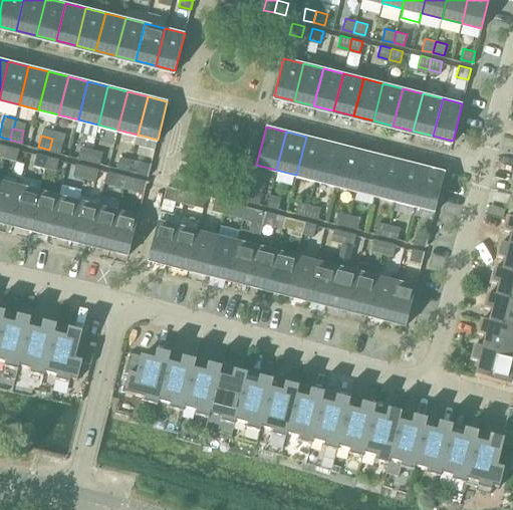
[(296,175),(316,180),(325,142),(306,137),(296,175)]
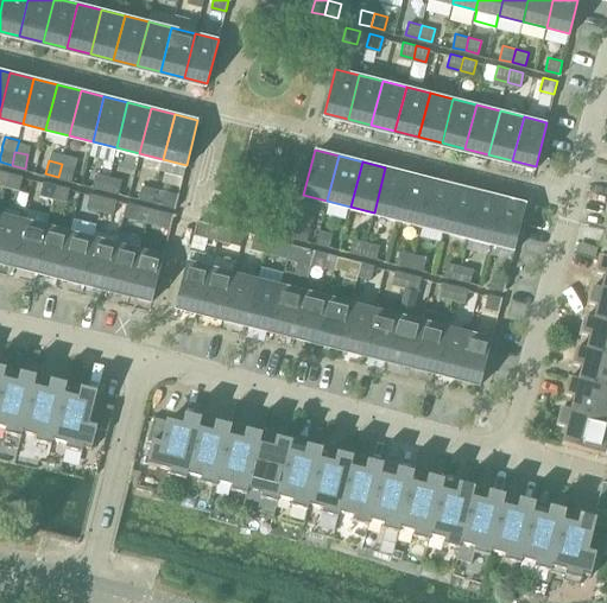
[(62,164),(58,177),(71,181),(75,166),(62,164)]
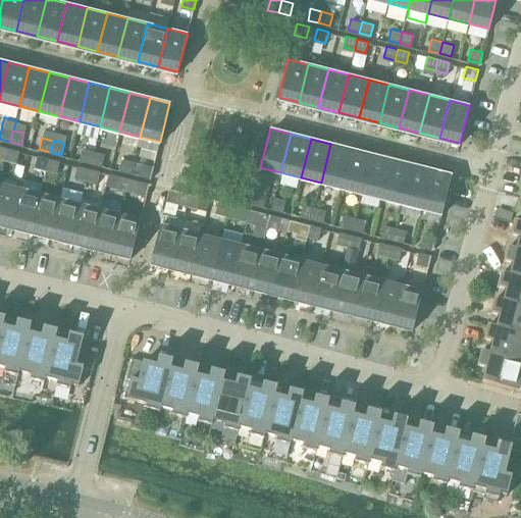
[(321,183),(342,188),(351,149),(330,144),(321,183)]
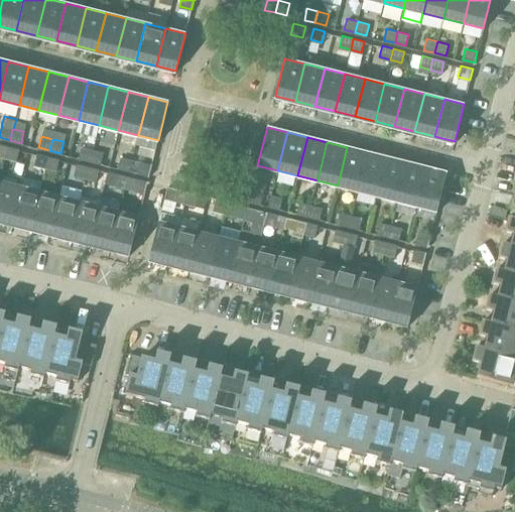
[(0,155),(5,157),(8,145),(0,143),(0,155)]
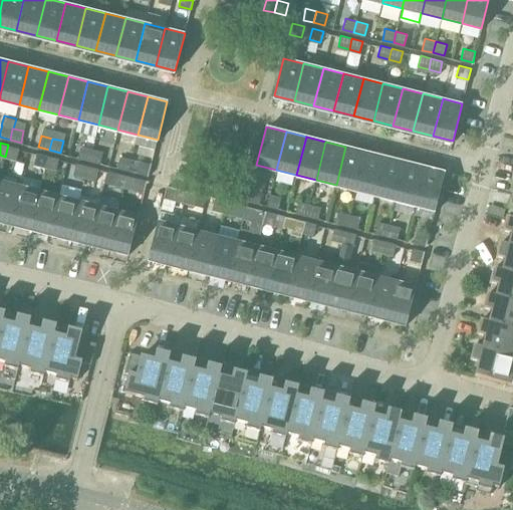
[(19,148),(8,145),(5,157),(16,159),(19,148)]
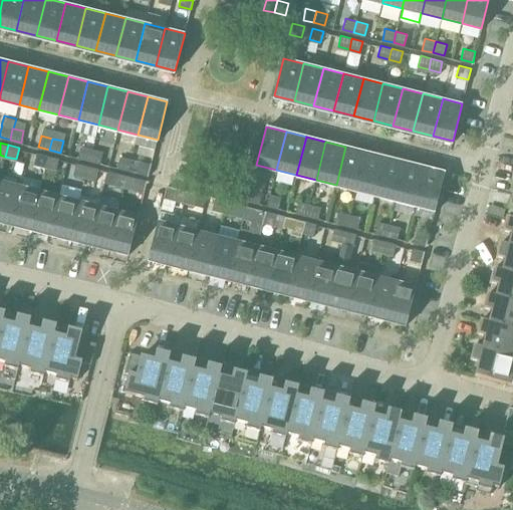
[(78,157),(89,160),(92,149),(81,146),(78,157)]
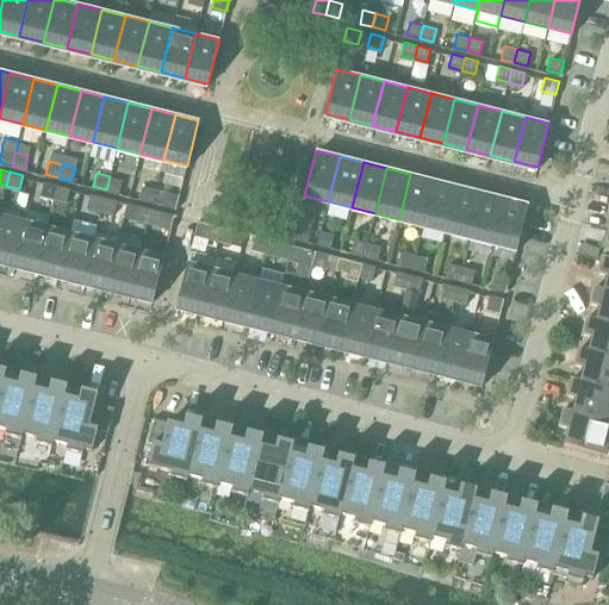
[(399,219),(422,225),(434,180),(410,174),(399,219)]
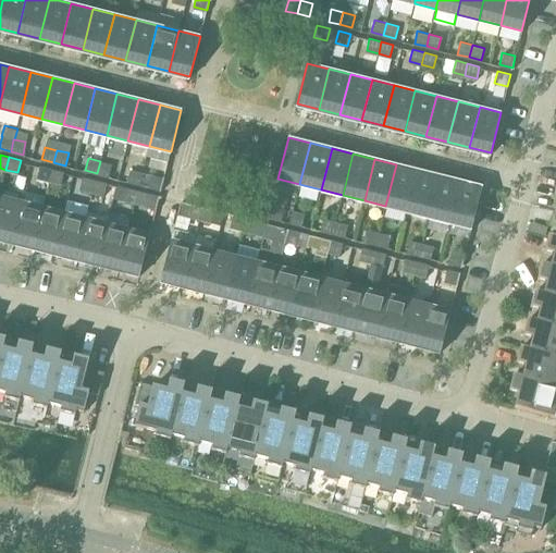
[(112,163),(100,161),(97,173),(109,176),(112,163)]
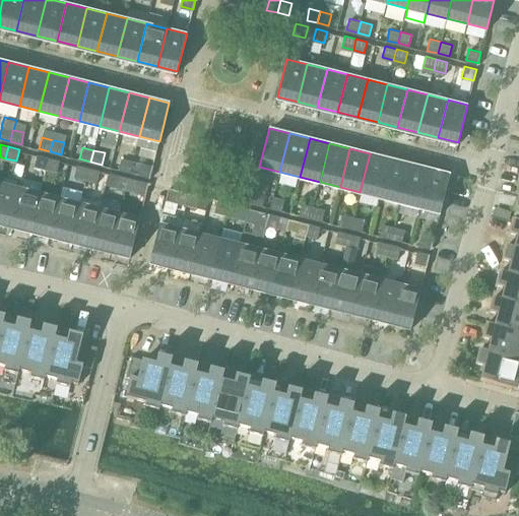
[(360,192),(380,197),(390,158),(370,153),(360,192)]
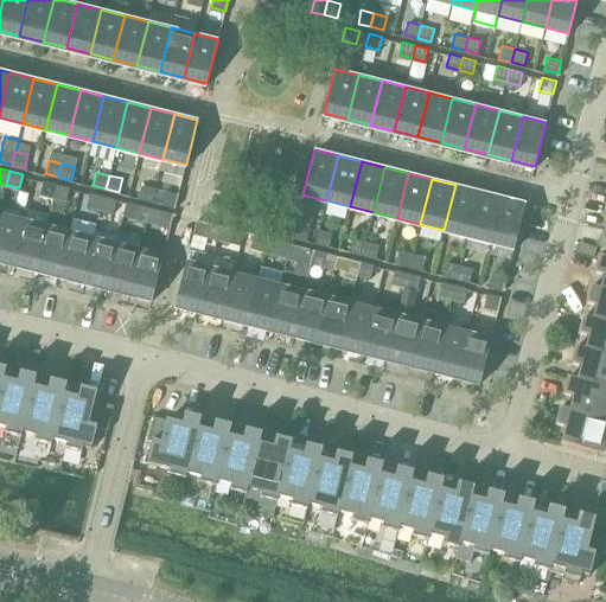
[(40,193),(53,197),(57,184),(44,180),(40,193)]
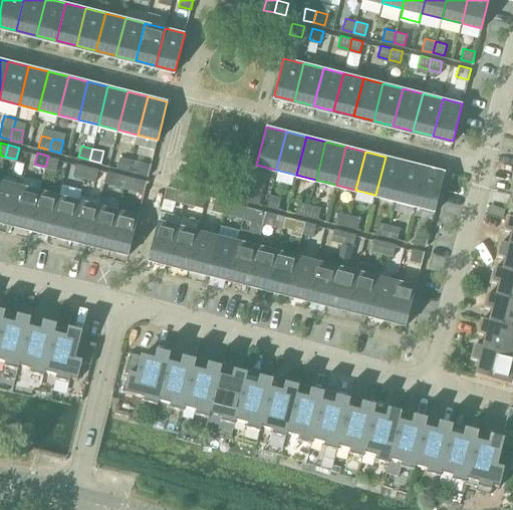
[(59,158),(48,156),(45,167),(56,169),(59,158)]
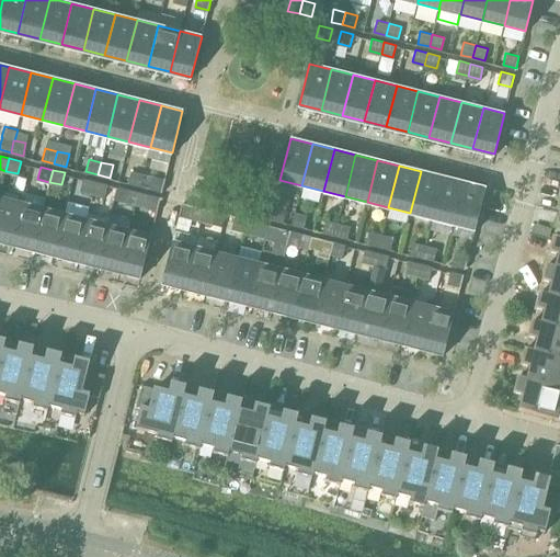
[(141,185),(144,173),(132,170),(128,182),(141,185)]
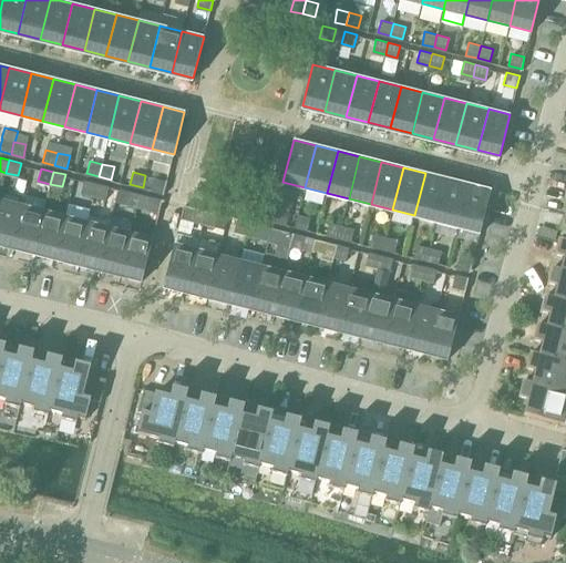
[(446,178),(425,173),(414,215),(436,221),(446,178)]
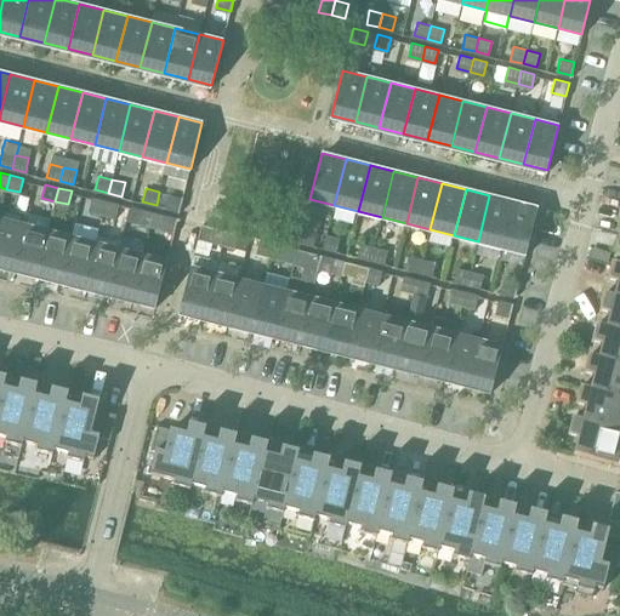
[(231,201),(232,198),(228,197),(228,195),(217,192),(216,197),(217,197),(215,207),(225,210),(225,211),(229,212),(232,203),(231,201)]
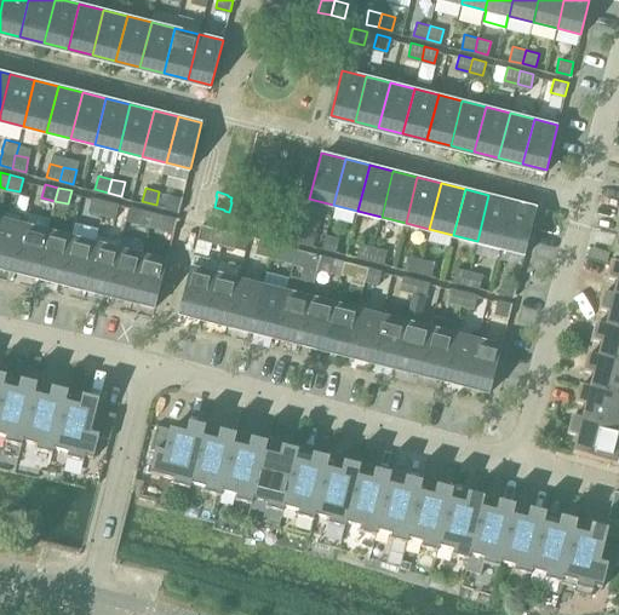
[(179,211),(183,197),(168,194),(165,207),(179,211)]
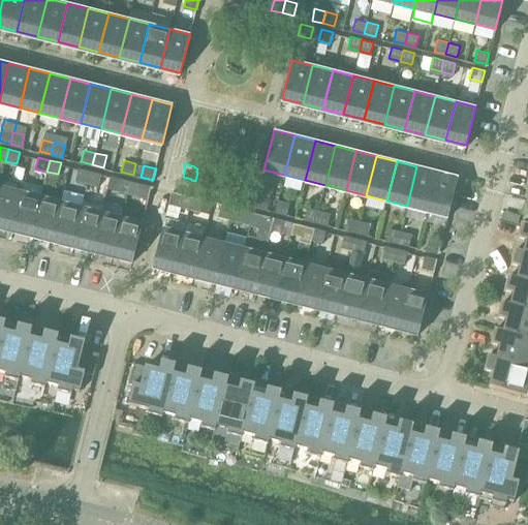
[(407,206),(428,211),(437,172),(416,166),(407,206)]
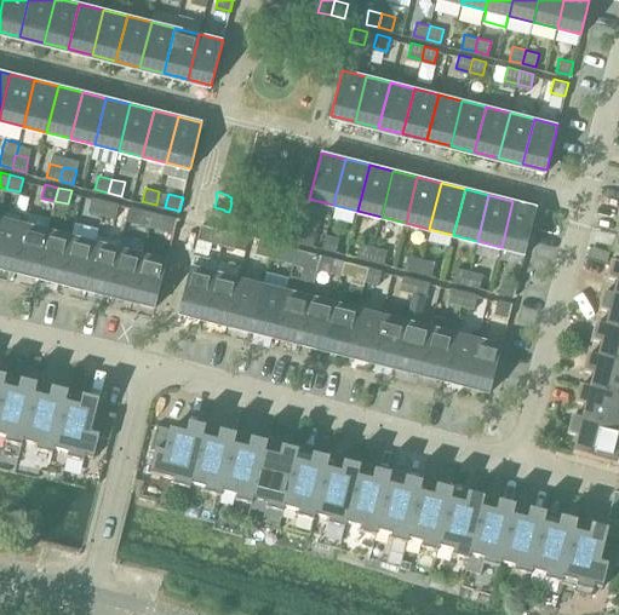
[(90,210),(102,213),(105,200),(92,196),(90,210)]
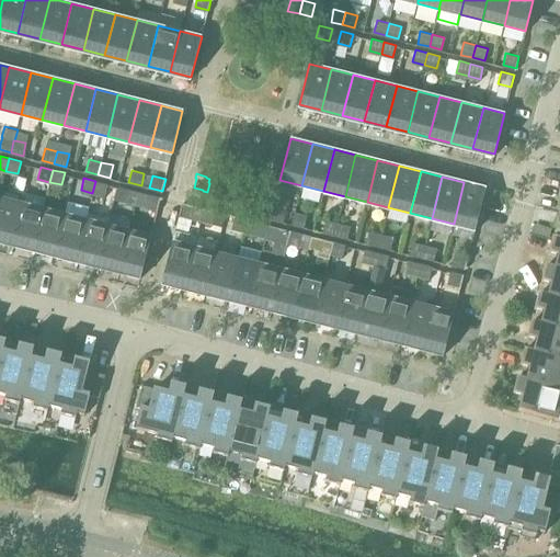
[(107,183),(95,181),(92,193),(104,195),(107,183)]
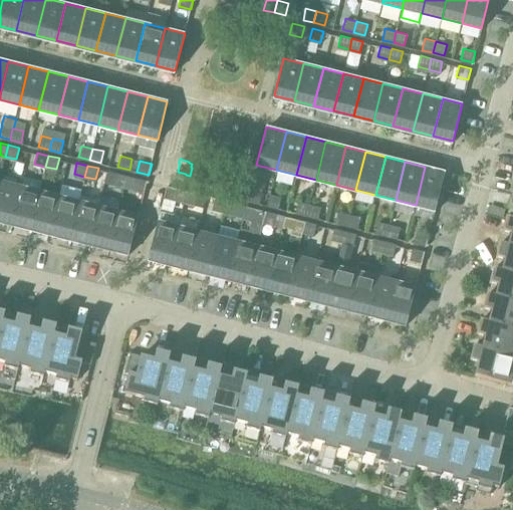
[(445,172),(425,167),(416,205),(435,210),(445,172)]
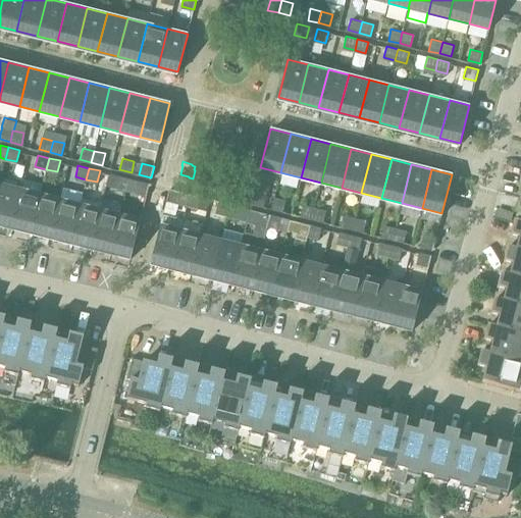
[(0,223),(10,226),(21,178),(1,173),(0,178),(0,223)]
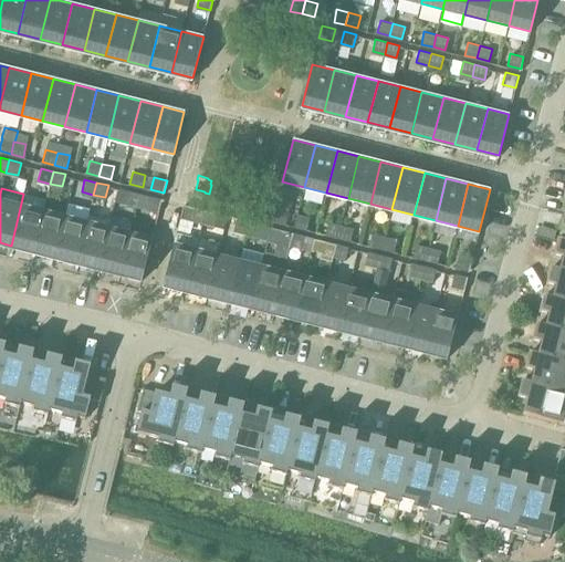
[(137,206),(140,194),(128,190),(125,203),(137,206)]
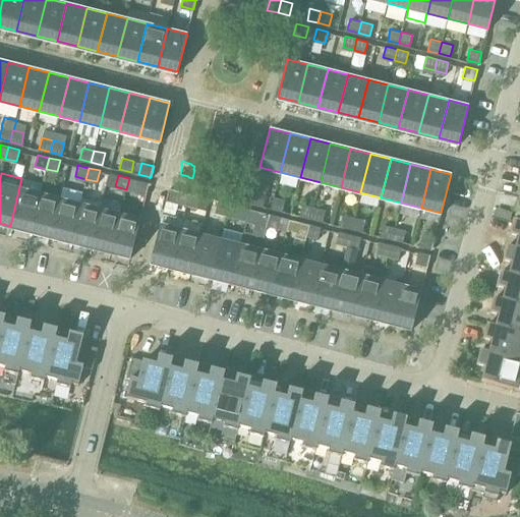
[(21,178),(10,226),(30,231),(40,192),(42,182),(22,177),(21,178)]
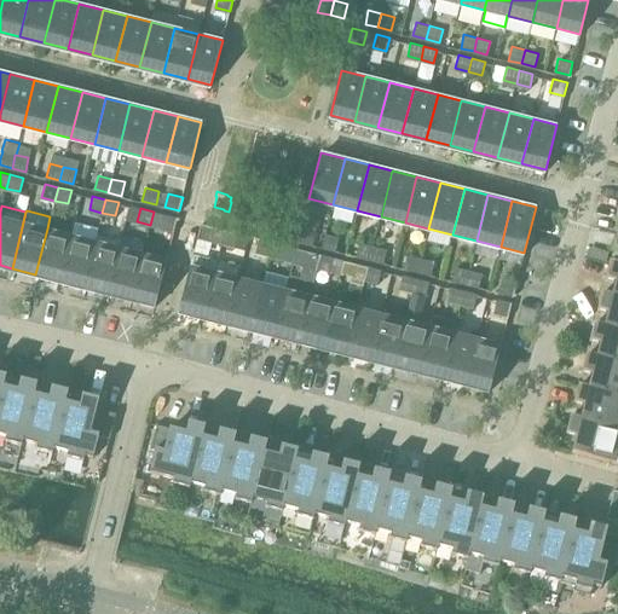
[(174,231),(178,218),(163,214),(160,227),(174,231)]
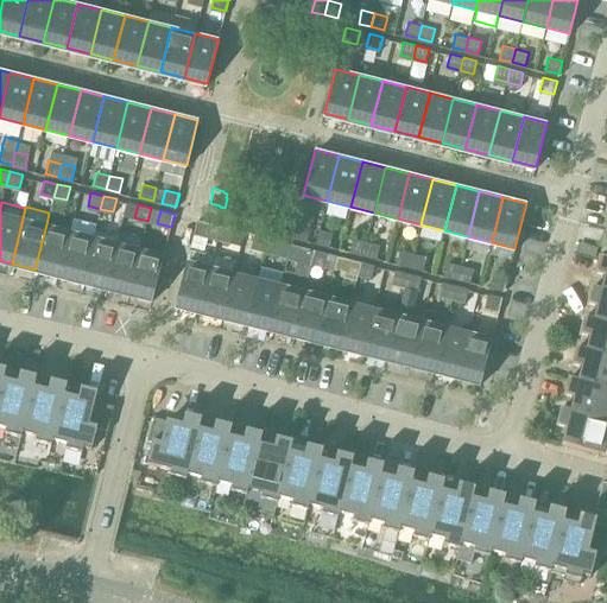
[(208,236),(212,222),(197,219),(194,233),(191,245),(206,248),(208,236)]
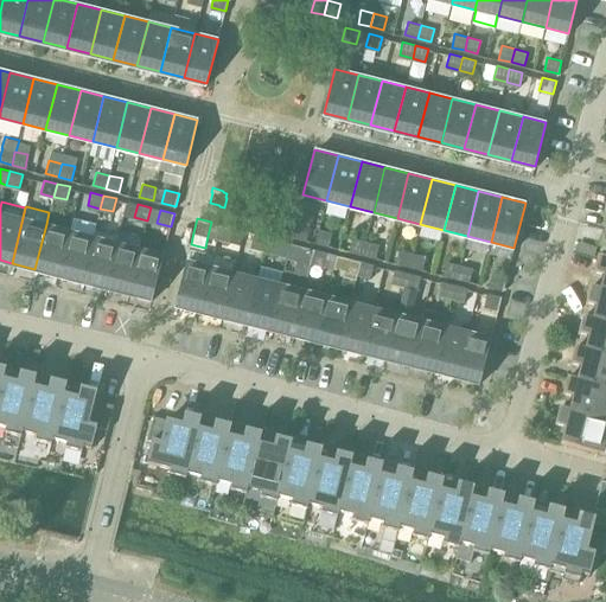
[(307,239),(310,226),(295,223),(293,236),(307,239)]
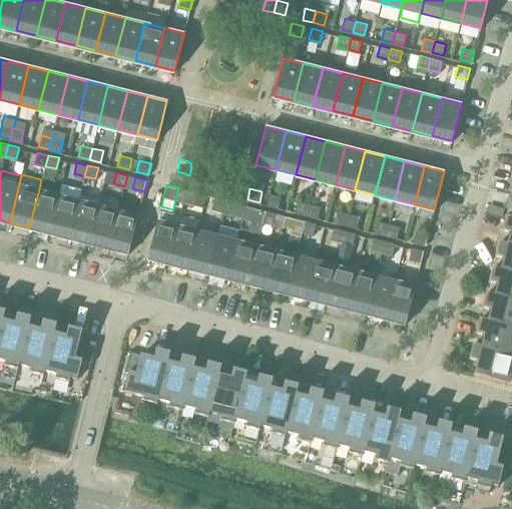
[(29,227),(49,232),(59,194),(39,189),(29,227)]
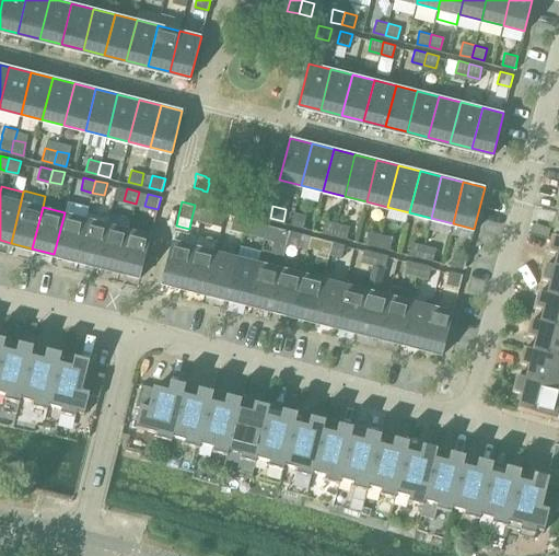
[(212,222),(216,209),(204,207),(200,220),(212,222)]
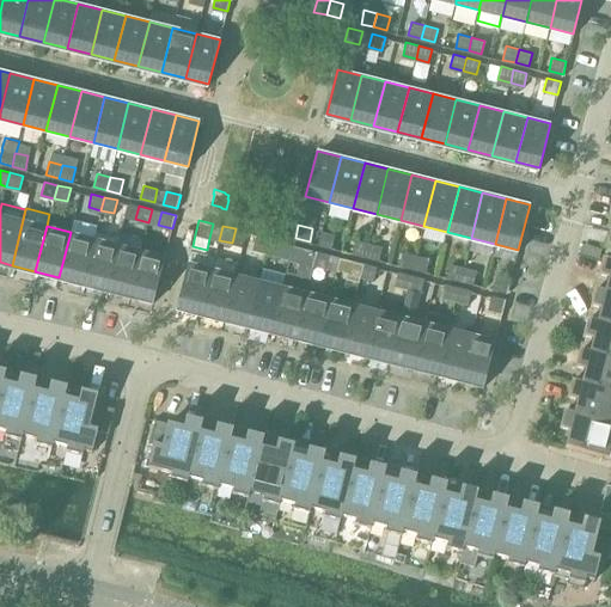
[(95,238),(83,283),(107,289),(117,244),(120,234),(97,228),(95,238)]
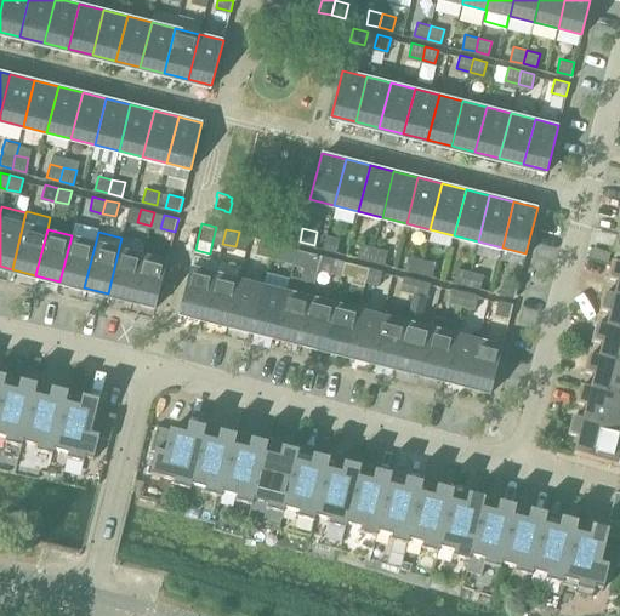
[(336,251),(340,237),(326,234),(323,247),(336,251)]
